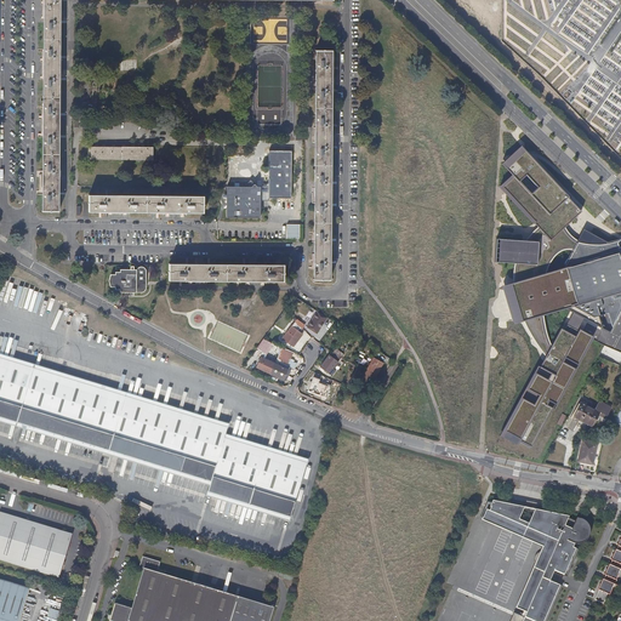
[(58,0),(44,0),(43,211),(58,211),(58,0)]
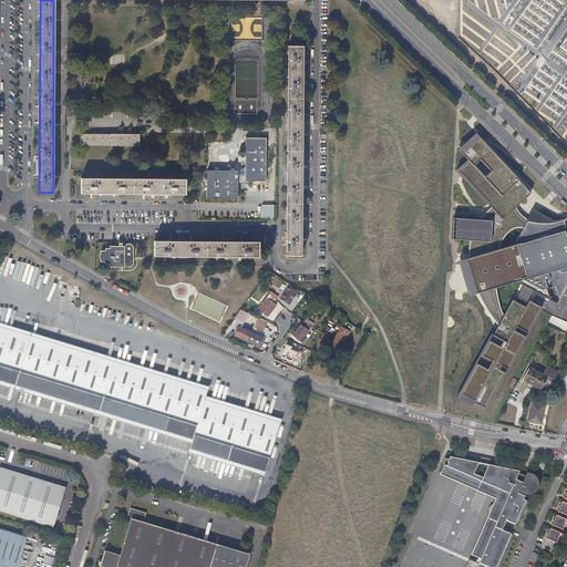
[(302,47),(289,47),(287,255),(300,256),(302,47)]
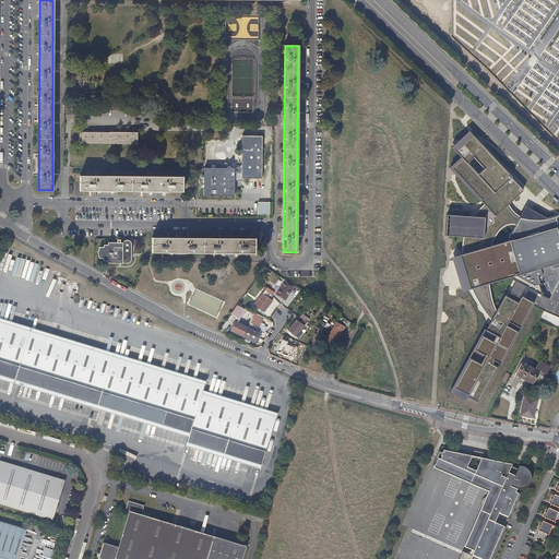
[(82,130),(80,130),(79,144),(138,144),(138,132),(130,132),(130,130),(127,130),(127,132),(120,132),(120,130),(118,130),(118,132),(111,132),(111,130),(109,130),(109,132),(103,132),(103,130),(100,130),(100,132),(94,132),(94,130),(91,130),(91,132),(87,132),(87,130),(85,130),(85,132),(82,132),(82,130)]
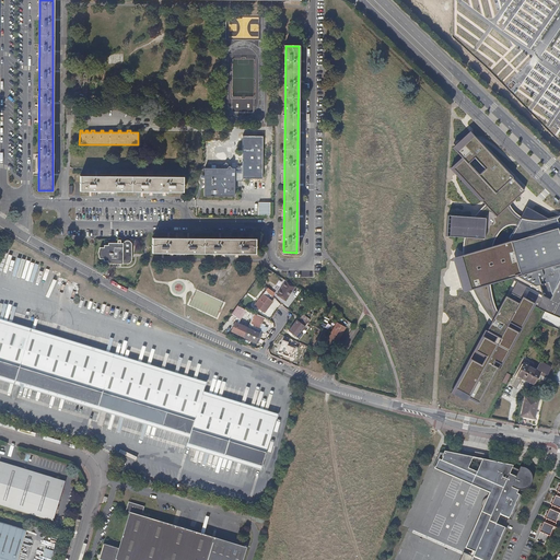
[(489,202),(500,213),(510,205),(526,189),(515,176),(516,175),(473,130),(456,146),(466,155),(454,166),(489,202)]
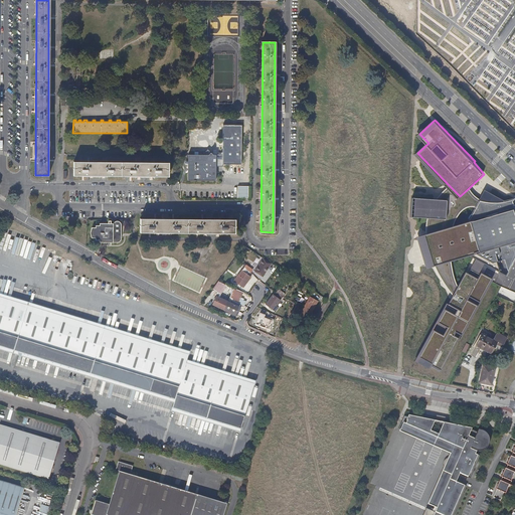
[(223,153),(221,153),(220,154),(217,154),(216,155),(213,155),(208,150),(202,155),(188,155),(188,180),(215,180),(215,163),(222,163),(222,165),(241,165),(241,125),(223,125),(223,153)]
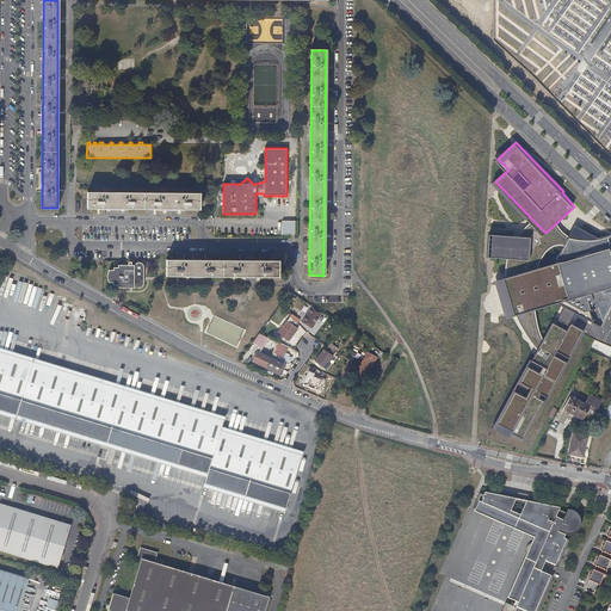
[(201,193),(87,192),(87,208),(201,209),(201,193)]
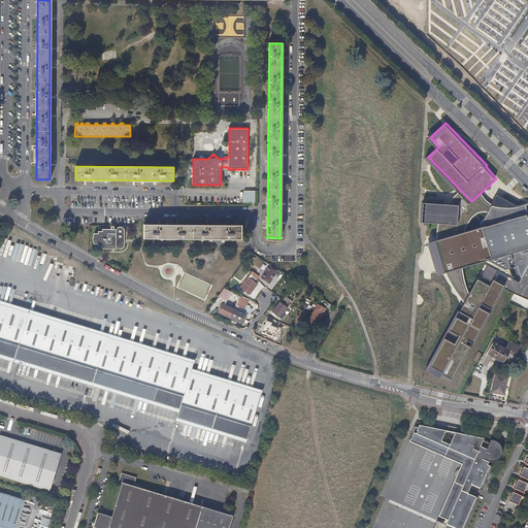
[(256,203),(256,191),(244,191),(244,203),(256,203)]
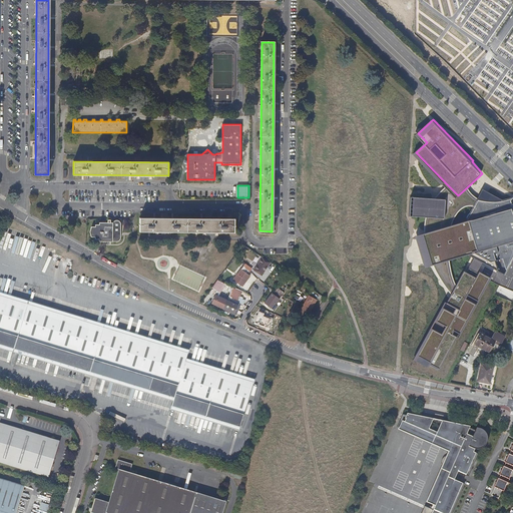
[(448,185),(436,197),(413,195),(412,215),(428,216),(427,222),(426,229),(427,231),(419,234),(428,265),(434,263),(440,276),(447,287),(454,294),(420,355),(442,367),(493,276),(482,271),(486,262),(491,265),(496,263),(495,261),(502,259),(506,271),(512,257),(512,203),(511,204),(510,200),(512,198),(503,200),(496,202),(488,202),(482,201),(478,200),(480,198),(477,196),(471,191),(467,187),(458,195),(448,185)]
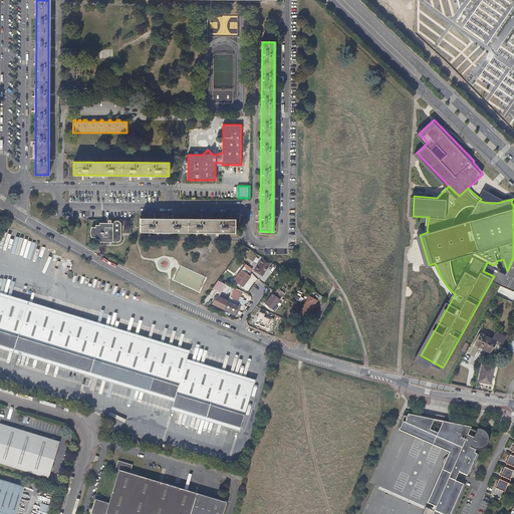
[(235,220),(140,219),(140,231),(235,232),(235,220)]
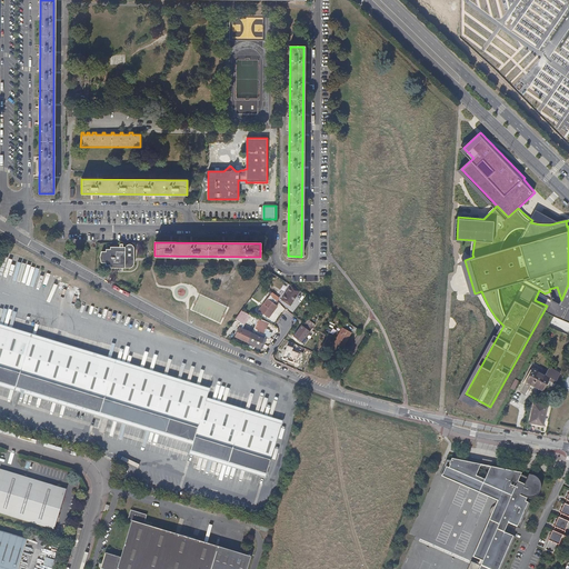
[(106,251),(101,251),(99,257),(101,262),(106,262),(106,265),(110,266),(110,268),(130,268),(131,267),(132,267),(133,266),(133,263),(133,248),(133,247),(132,246),(131,245),(130,245),(129,243),(128,245),(127,245),(126,246),(125,247),(110,247),(110,249),(106,249),(106,251)]
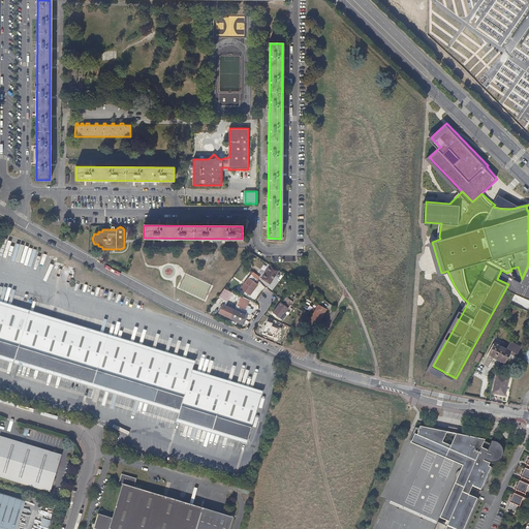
[(272,270),(269,268),(261,279),(270,284),(279,271),(274,268),(272,270)]
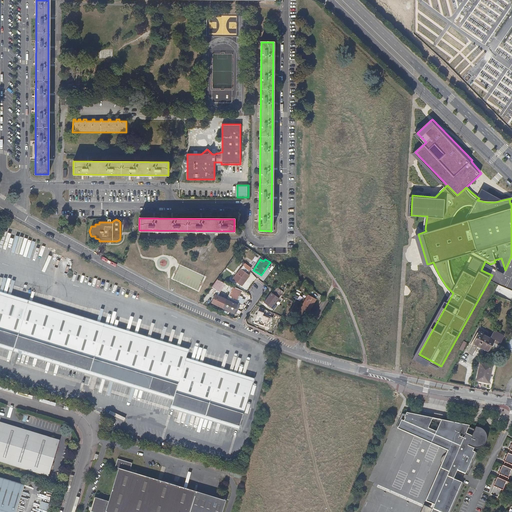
[(243,265),(242,266),(249,271),(251,268),(245,263),(243,265)]
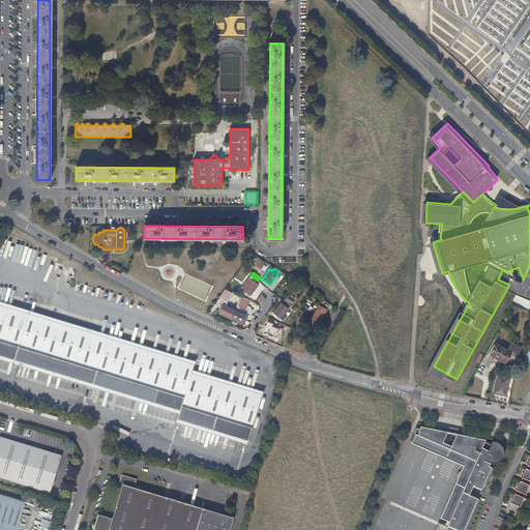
[(258,281),(251,275),(240,289),(251,296),(258,286),(256,284),(258,281)]
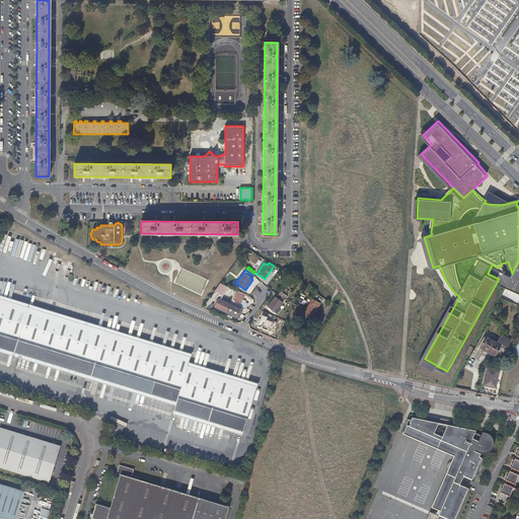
[(254,280),(246,291),(250,294),(260,281),(253,276),(251,278),(254,280)]
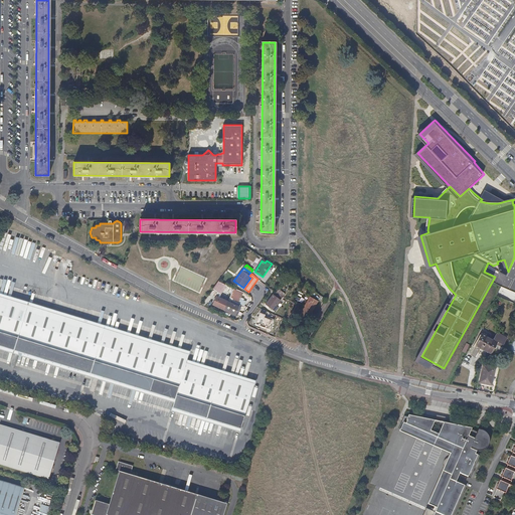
[(218,281),(212,289),(221,294),(227,286),(222,283),(218,281)]
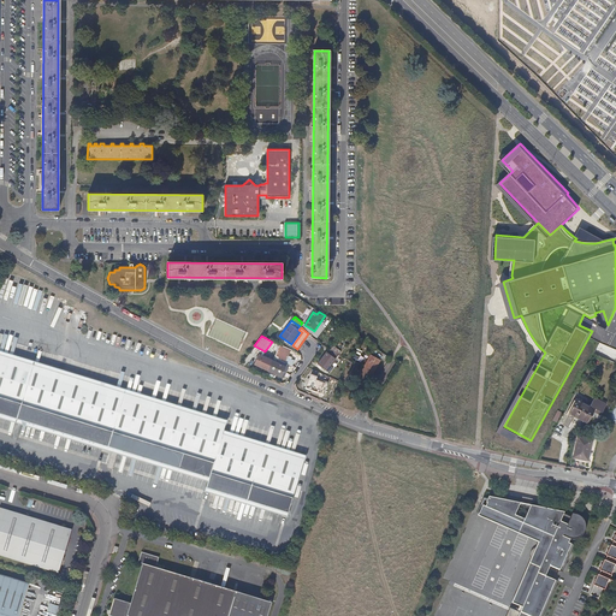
[(615,362),(615,349),(599,342),(594,353),(615,362)]
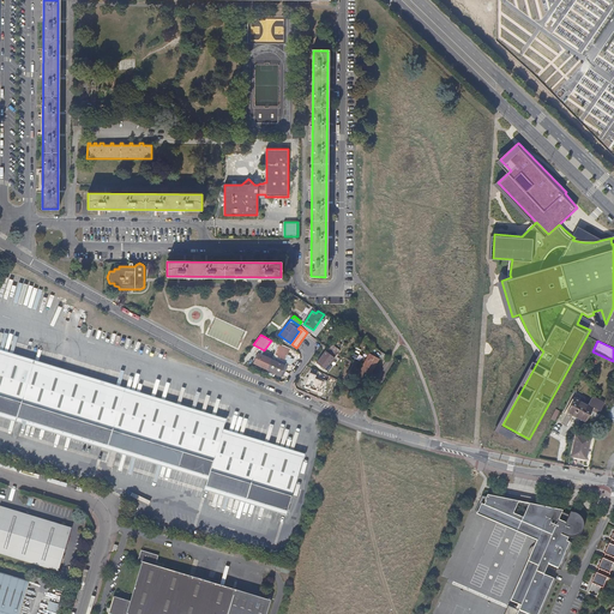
[(278,345),(276,350),(274,355),(277,356),(276,357),(284,361),(290,348),(280,343),(278,345)]
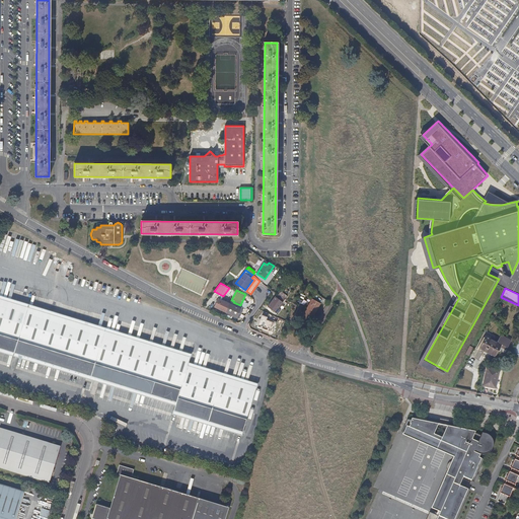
[(280,290),(278,293),(285,298),(287,295),(280,290)]
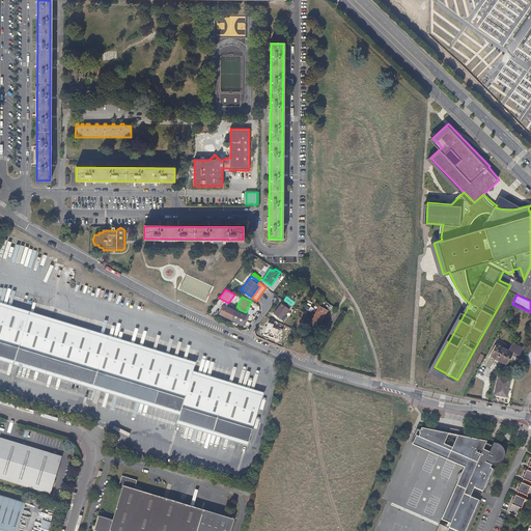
[(284,300),(280,304),(273,313),(284,320),(286,316),(284,315),(288,309),(291,306),(291,305),(284,300)]
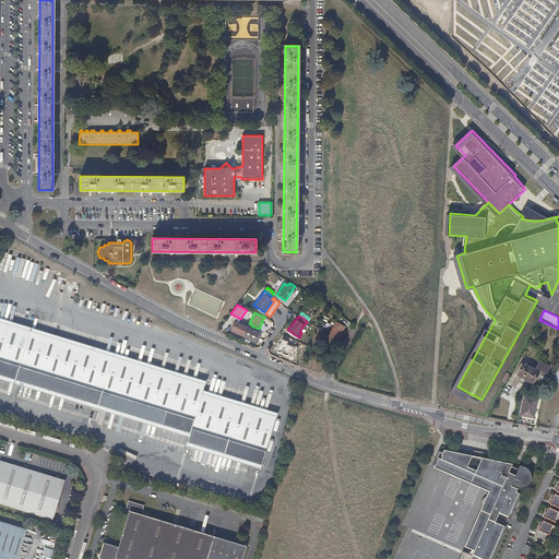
[(0,377),(190,435),(187,443),(261,466),(277,414),(204,392),(206,382),(0,319),(0,377)]
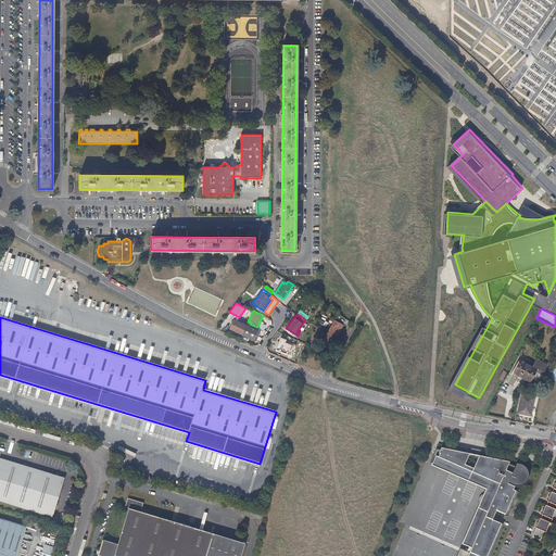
[(238,318),(235,317),(229,328),(241,335),(241,333),(245,325),(237,321),(238,318)]
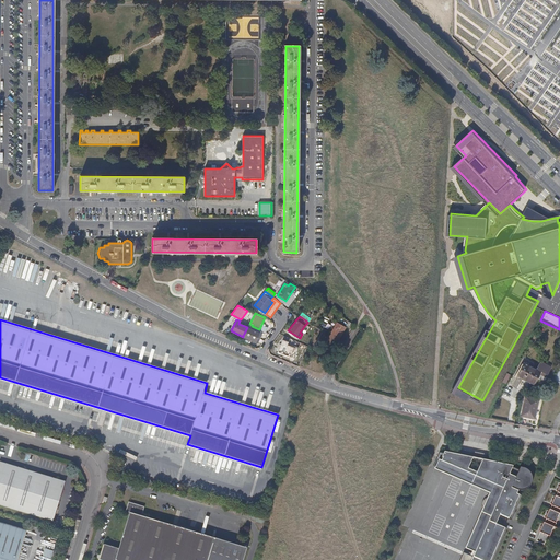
[(346,327),(336,323),(330,334),(339,339),(346,327)]
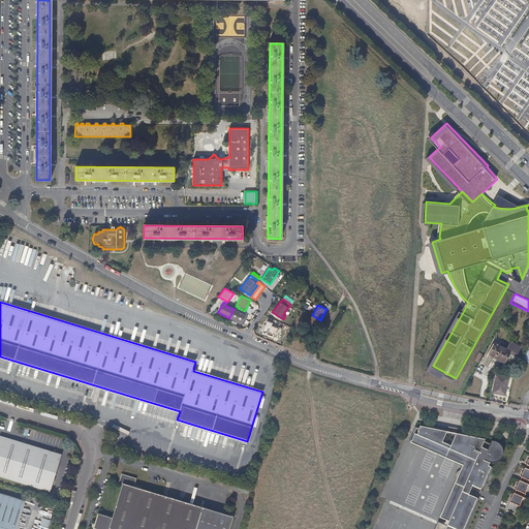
[(245,315),(234,309),(229,317),(242,323),(243,319),(245,315)]
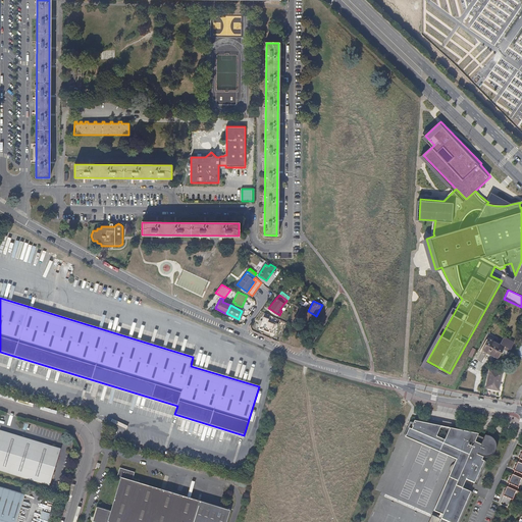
[(316,316),(308,311),(302,322),(310,327),(316,316)]
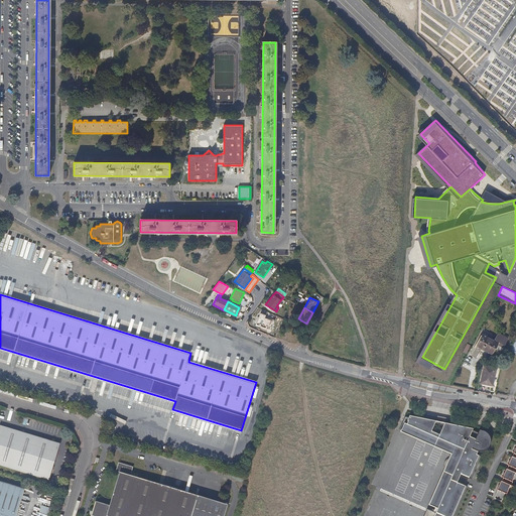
[(266,314),(260,312),(256,325),(268,329),(271,330),(274,321),(271,320),(271,319),(265,317),(266,314)]
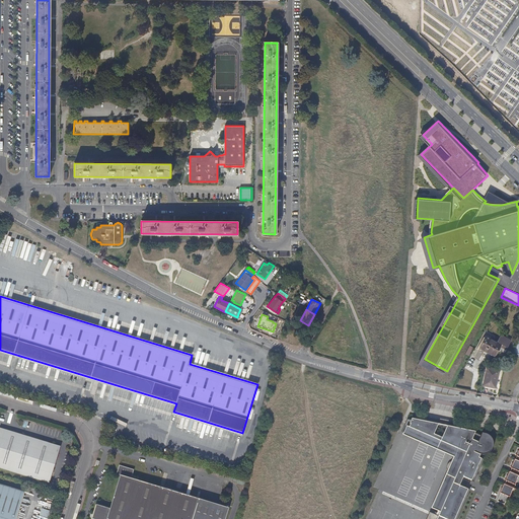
[(498,342),(486,336),(479,348),(495,357),(499,350),(501,347),(505,349),(506,350),(511,341),(501,336),(498,342)]
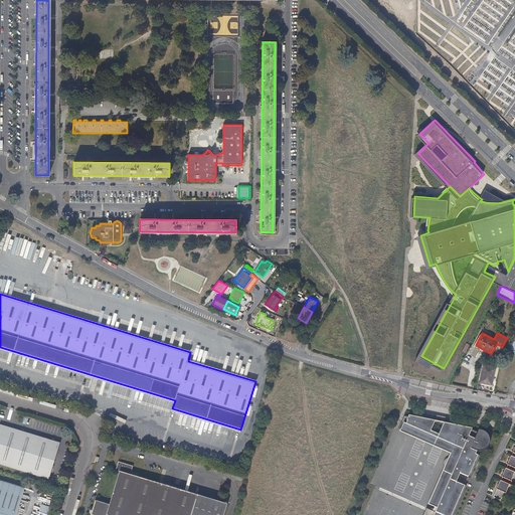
[(495,366),(483,364),(479,382),(492,384),(495,366)]
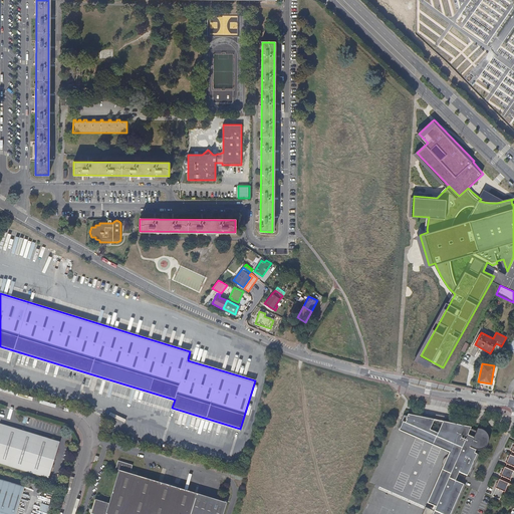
[(404,421),(399,431),(450,453),(453,445),(438,438),(445,423),(406,415),(404,421)]
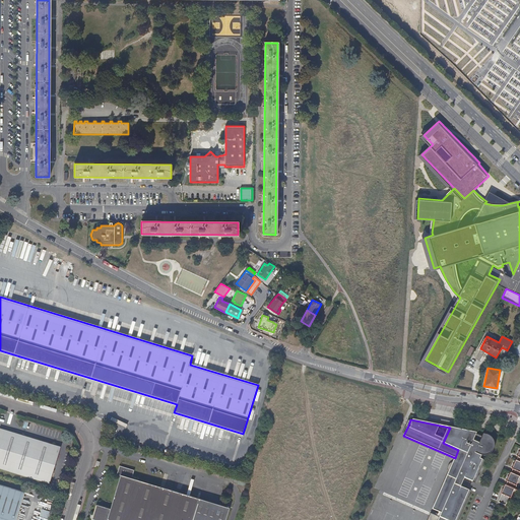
[(440,518),(430,514),(427,519),(458,519),(471,492),(468,490),(468,491),(460,486),(464,478),(472,481),(472,482),(474,483),(484,460),(482,459),(481,459),(479,459),(481,456),(483,456),(485,456),(488,455),(490,454),(491,453),(492,452),(493,451),(494,449),(494,447),(494,446),(494,443),(493,440),(492,439),(491,437),(490,436),(488,435),(486,435),(483,434),(482,434),(481,437),(476,434),(476,433),(450,428),(443,443),(458,450),(455,458),(443,488),(432,510),(441,514),(440,518)]
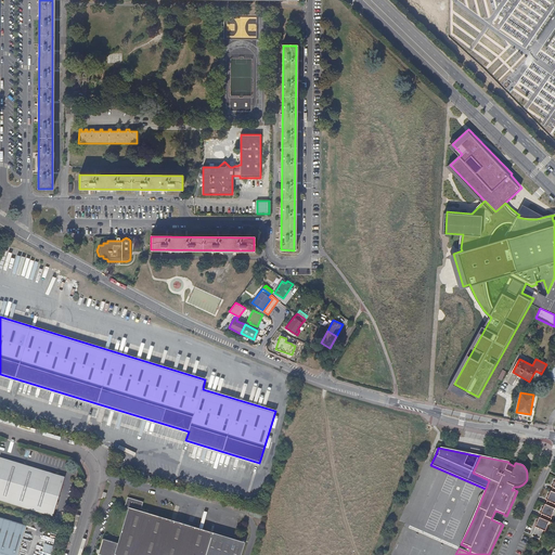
[(65,477),(0,457),(0,501),(53,517),(65,477)]
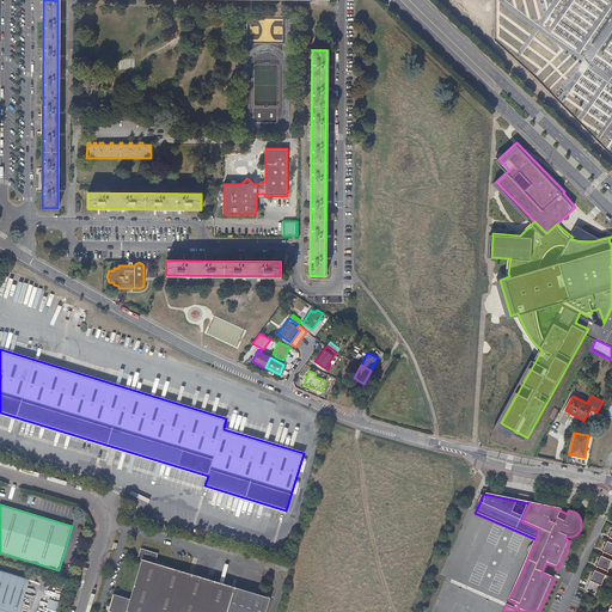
[(611,544),(607,543),(606,542),(603,552),(603,554),(601,557),(611,562),(611,561),(611,544)]
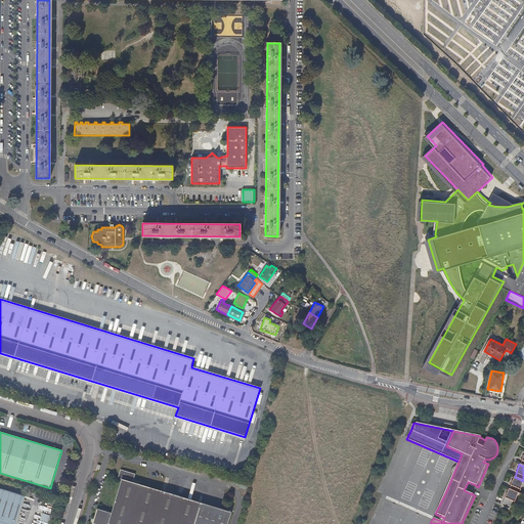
[(111,514),(97,510),(92,523),(193,523),(201,504),(132,483),(135,475),(120,470),(118,478),(121,480),(111,514)]
